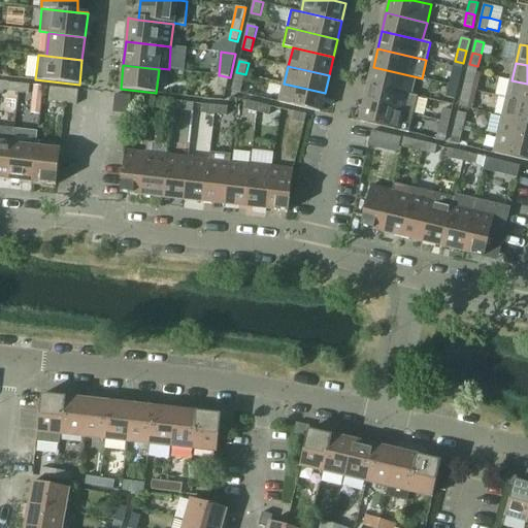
[(373,67),(369,85),(409,94),(414,76),(373,67)]
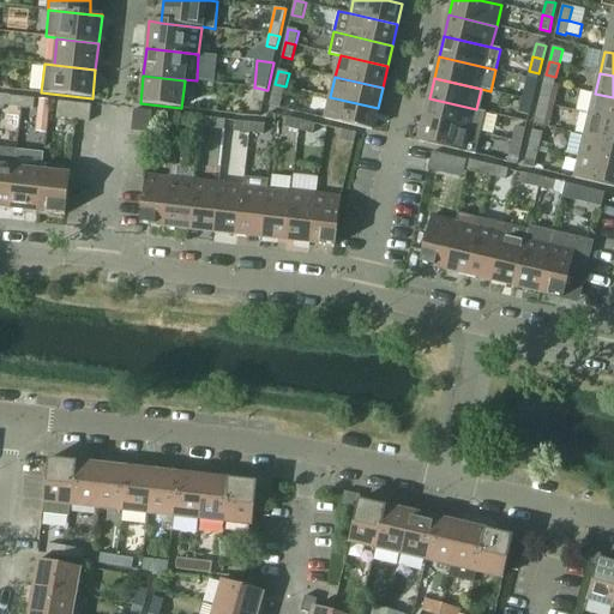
[(545,82),(540,103),(549,106),(554,84),(545,82)]
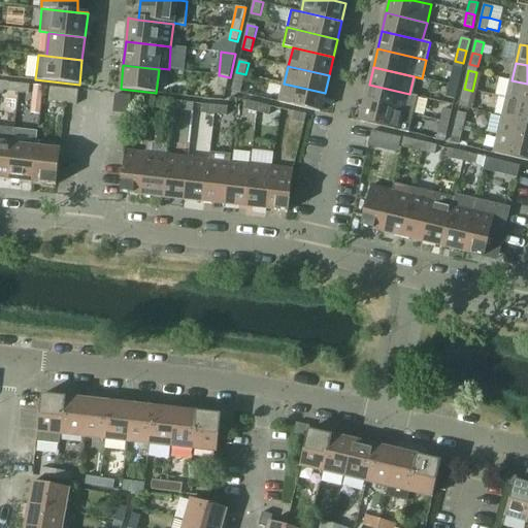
[(245,74),(236,72),(232,91),(241,93),(245,74)]
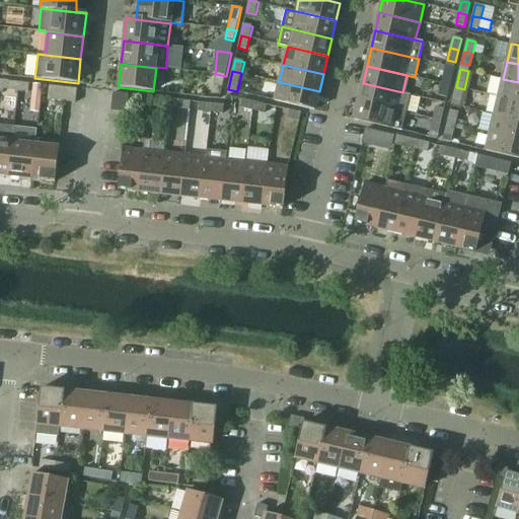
[(445,72),(442,84),(450,85),(453,74),(445,72)]
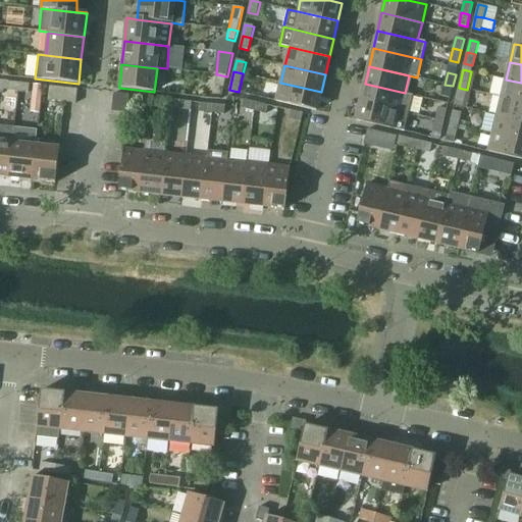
[(226,76),(218,74),(215,85),(224,87),(226,76)]
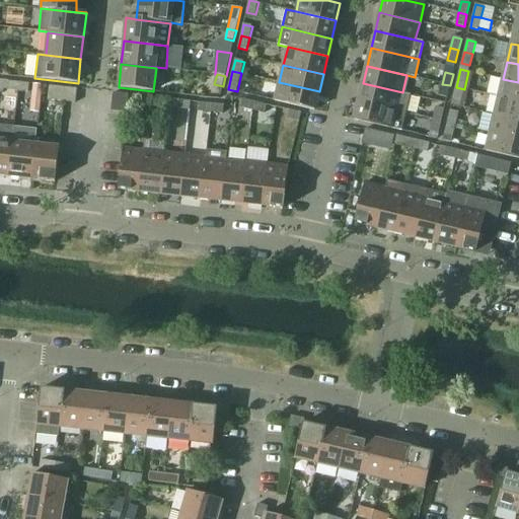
[(518,82),(503,79),(499,97),(518,101),(518,82)]
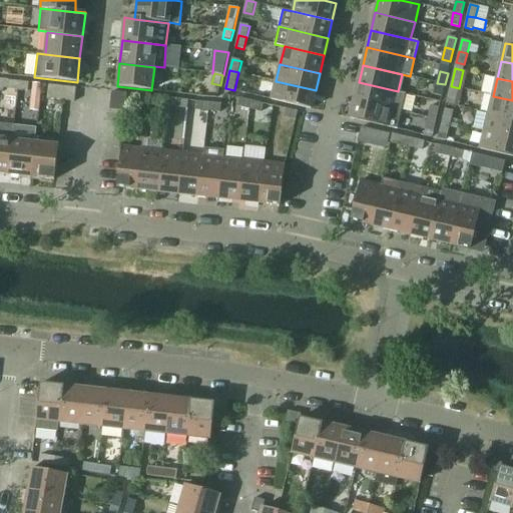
[(9,80),(8,89),(18,90),(19,81),(9,80)]
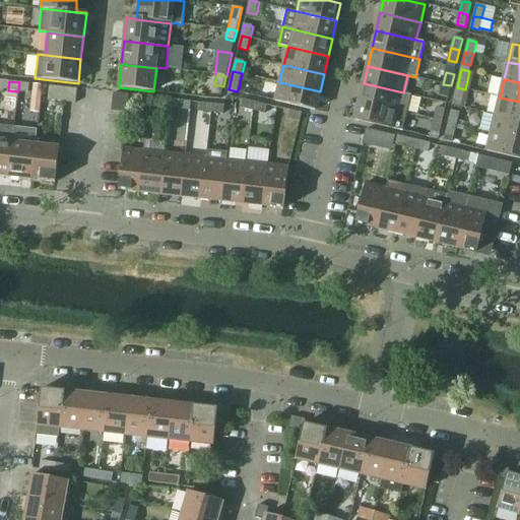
[(19,82),(18,91),(28,92),(29,83),(19,82)]
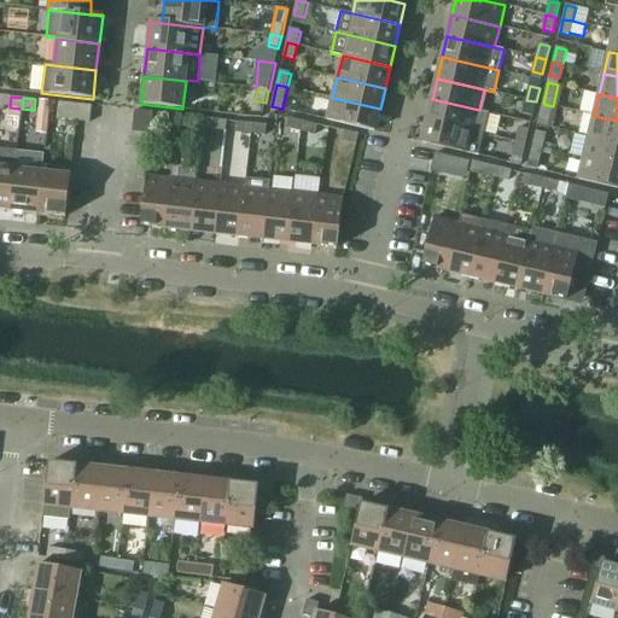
[(380,109),(332,98),(327,120),(374,132),(380,109)]
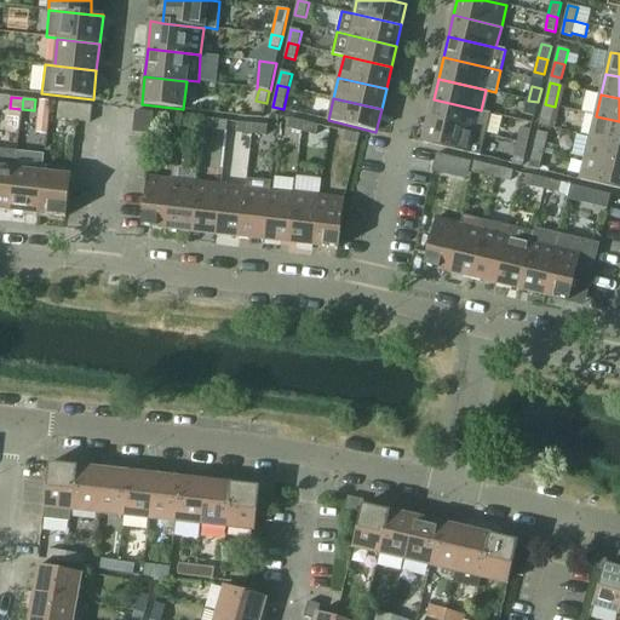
[(481,110),(434,99),(428,121),(486,135),(491,113),(481,110)]
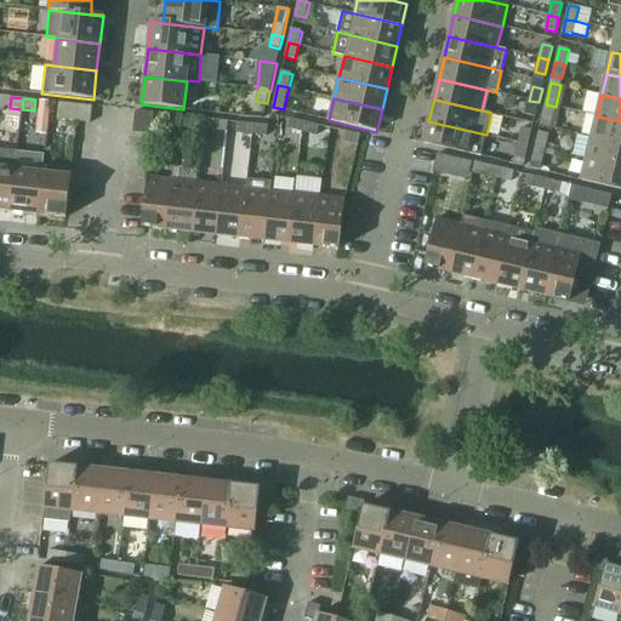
[(539,102),(529,101),(525,114),(535,117),(539,102)]
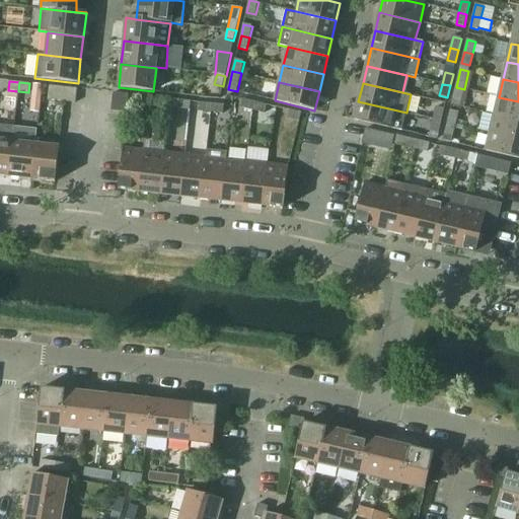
[(48,99),(76,102),(77,89),(49,85),(48,99)]
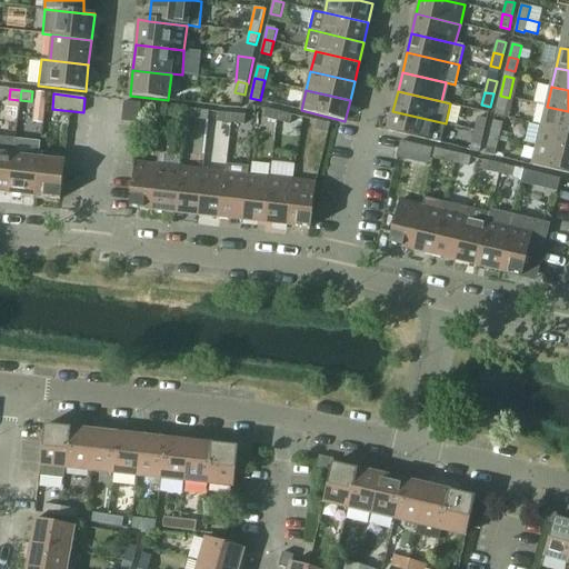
[(500,96),(496,115),(503,117),(509,98),(500,96)]
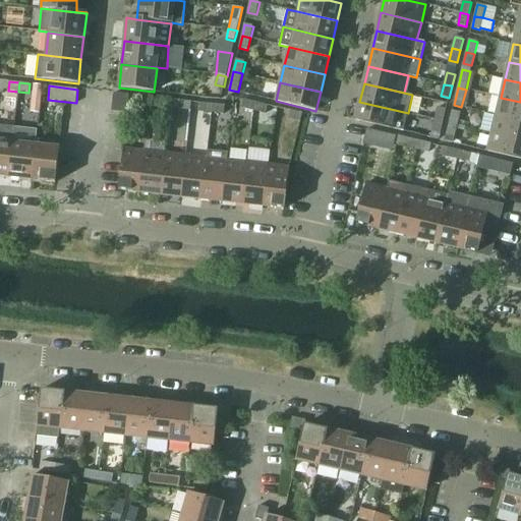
[(128,104),(129,95),(114,94),(112,112),(127,114),(128,104)]
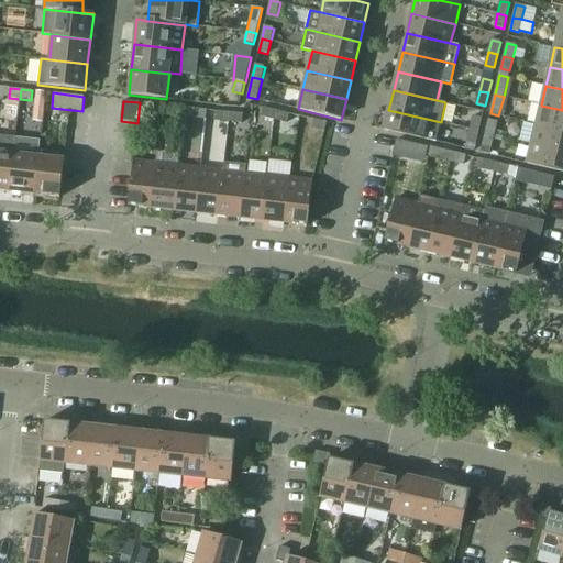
[(153,105),(140,102),(139,112),(152,114),(153,105)]
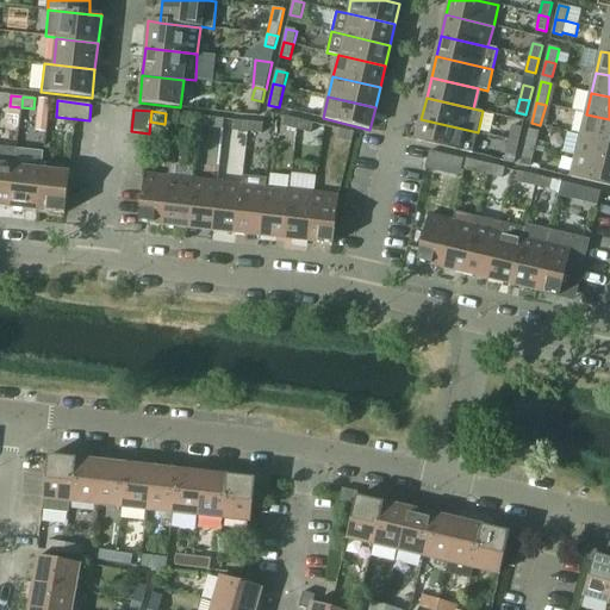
[(176,114),(175,125),(199,128),(200,117),(176,114)]
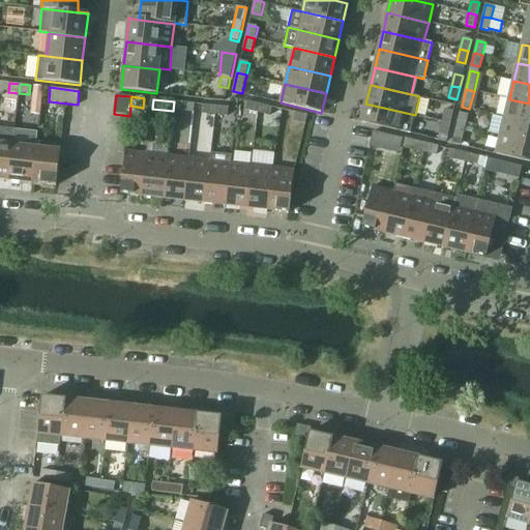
[(529,104),(509,99),(505,117),(529,123),(529,104)]
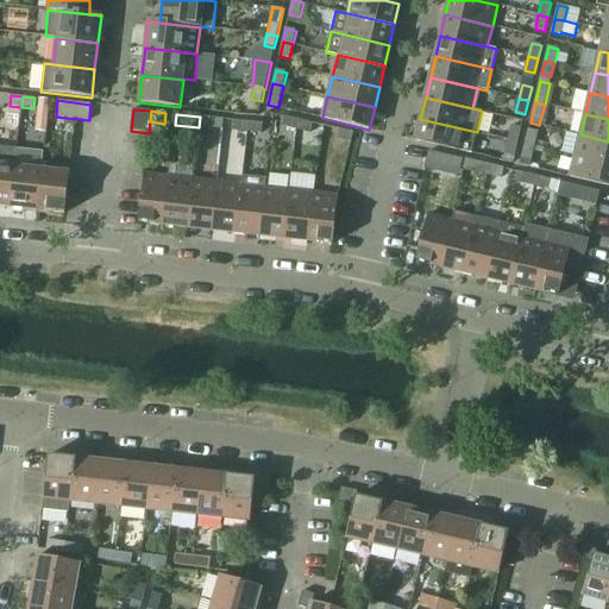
[(200,117),(199,127),(223,130),(224,119),(200,117)]
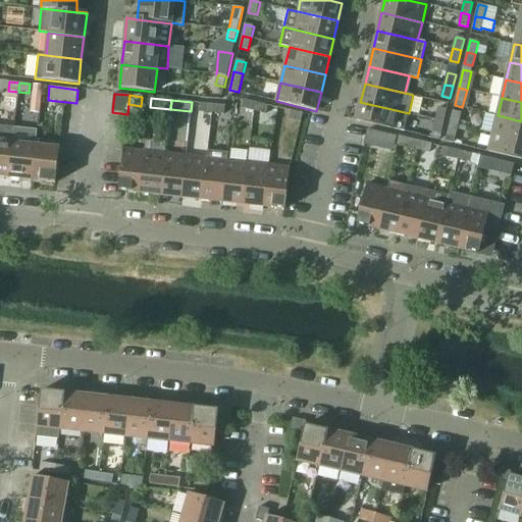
[(242,109),(254,112),(256,103),(244,100),(242,109)]
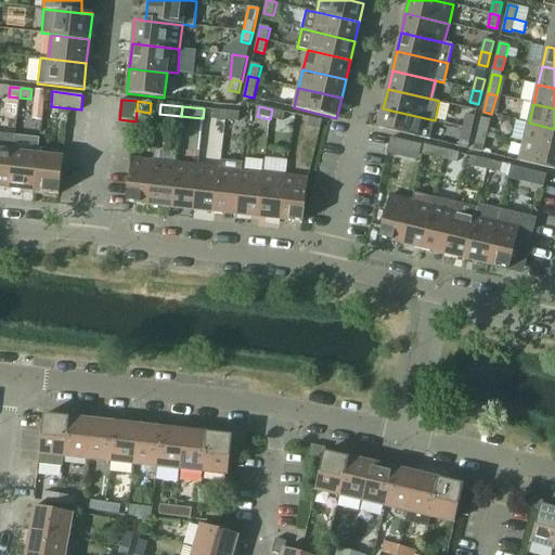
[(435,120),(383,108),(378,128),(430,140),(435,120)]
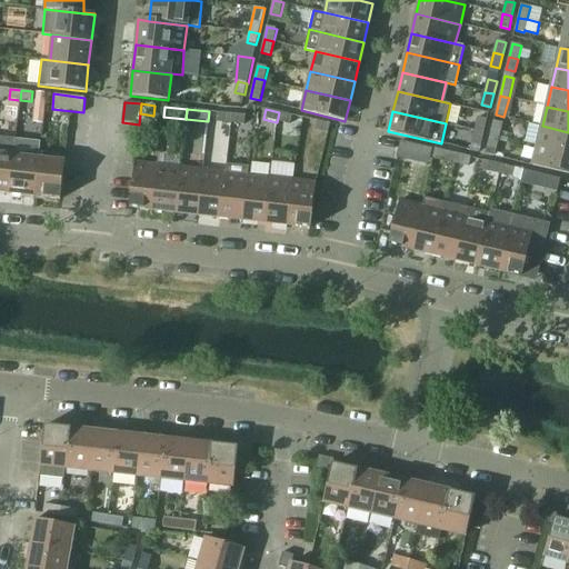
[(218,122),(231,125),(232,115),(219,112),(218,122)]
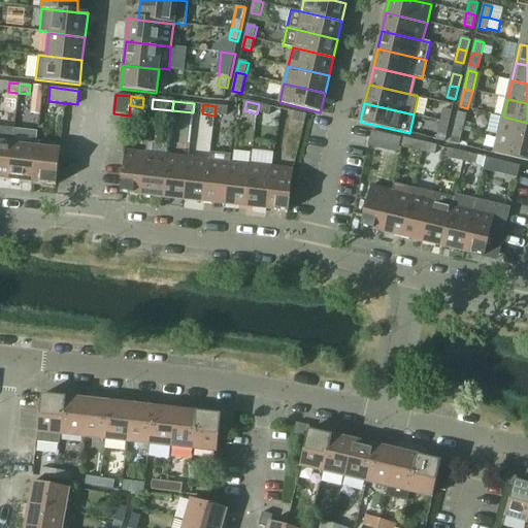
[(259,104),(257,113),(269,116),(271,107),(259,104)]
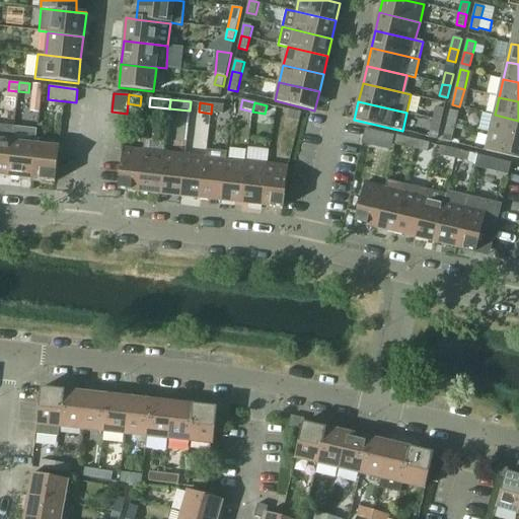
[(212,104),(211,114),(223,115),(224,105),(212,104)]
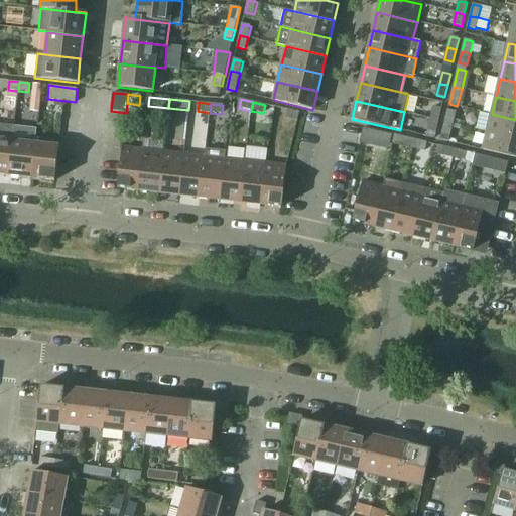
[(433,107),(431,118),(439,120),(441,108),(433,107)]
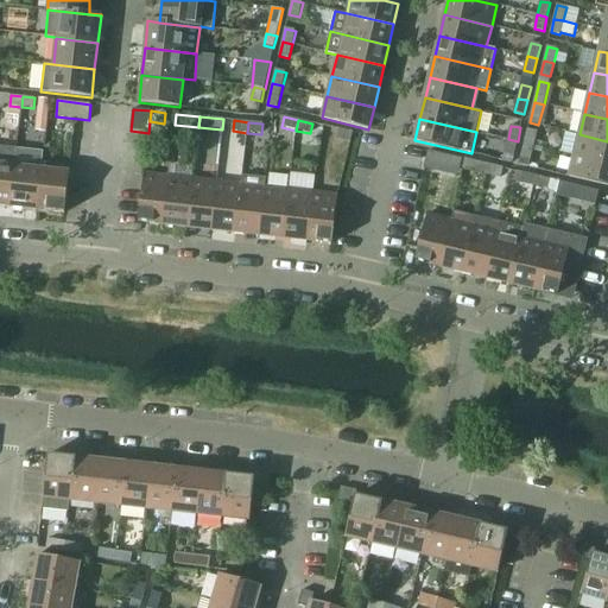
[(337,139),(350,143),(353,133),(339,130),(337,139)]
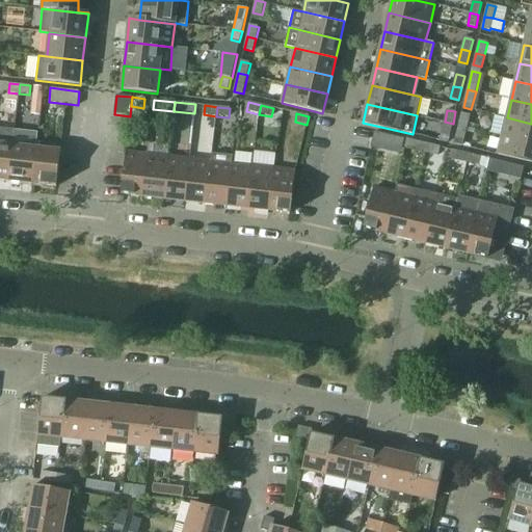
[(461,113),(458,126),(467,128),(470,115),(461,113)]
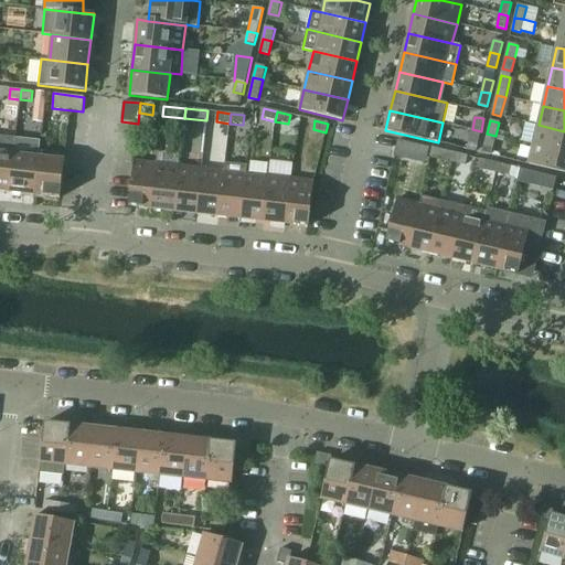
[(564,131),(539,125),(534,145),(564,151),(564,131)]
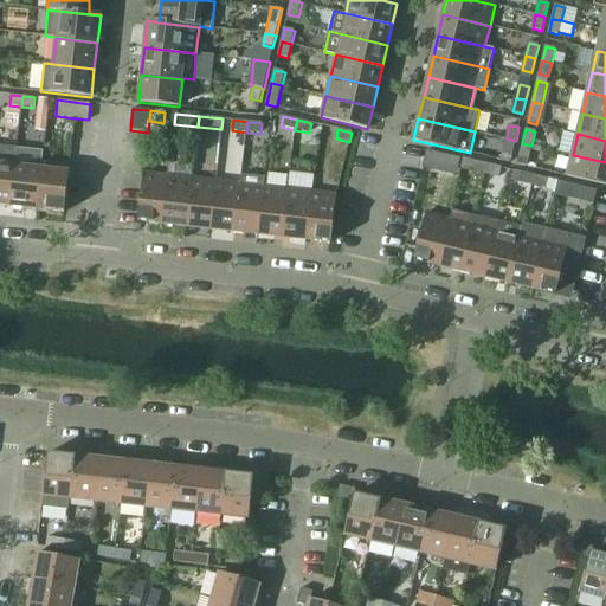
[(516,141),(507,139),(503,153),(513,155),(516,141)]
